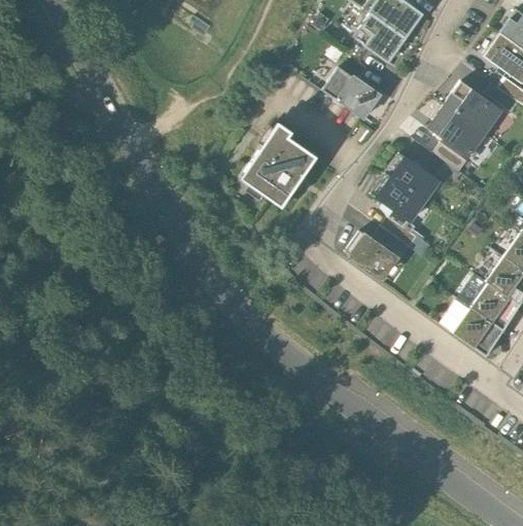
[(407,38),(424,13),(404,0),(369,0),(364,7),(372,13),(407,38)]
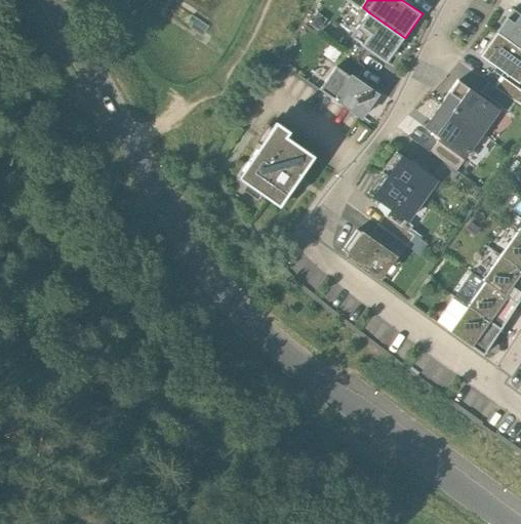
[(520,9),(517,7),(499,33),(520,47),(520,9)]
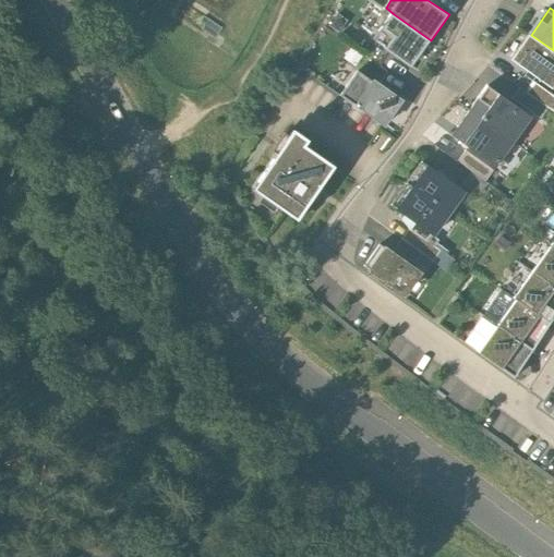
[(376,38),(413,64),(431,40),(394,14),(376,38)]
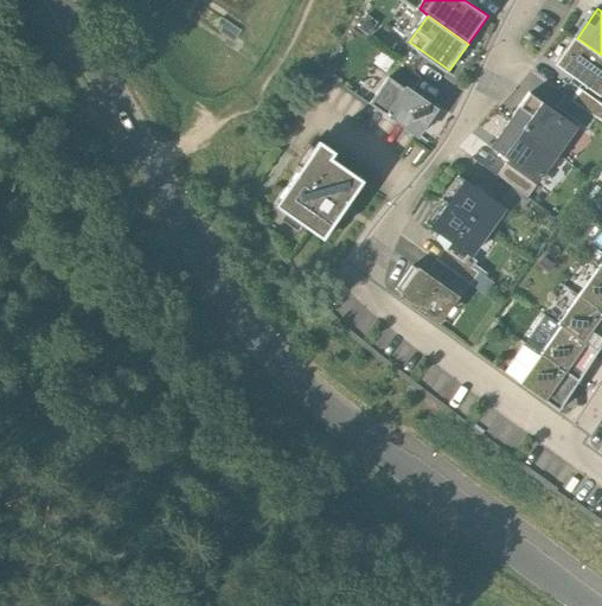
[(601,55),(577,38),(558,64),(601,95),(601,55)]
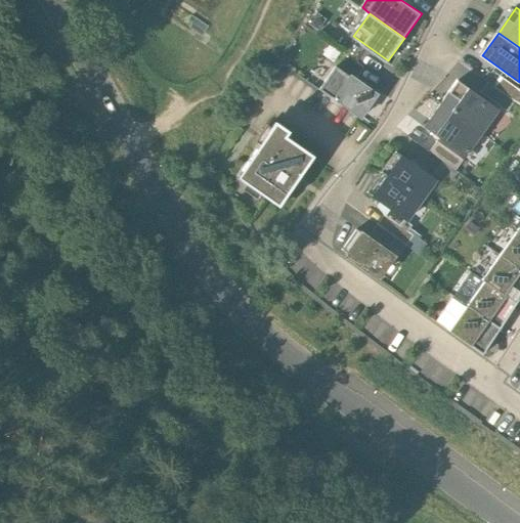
[(321,88),(361,117),(378,94),(338,67),(321,88)]
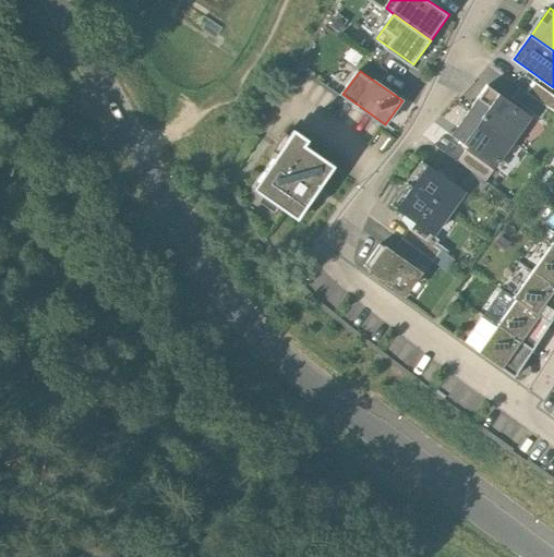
[(536,118),(491,86),(473,110),(517,142),(536,118)]
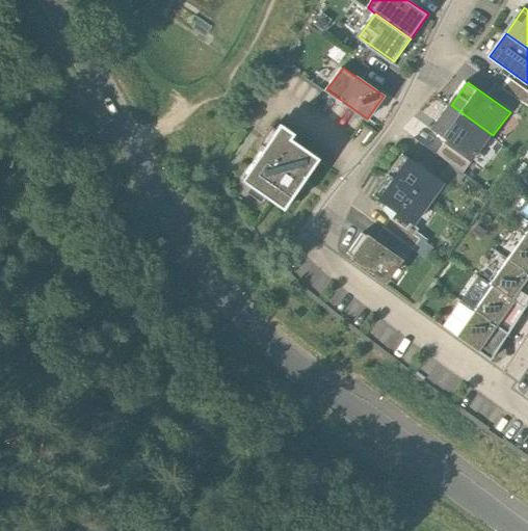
[(451,105),(433,129),(476,159),(493,135),(451,105)]
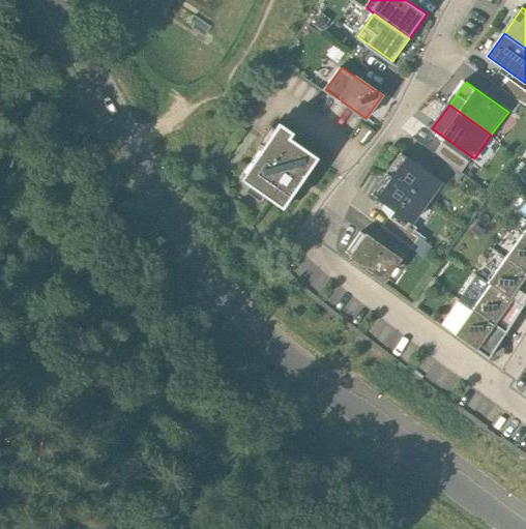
[(242,179),(284,208),(320,157),(292,138),(295,133),(281,123),(242,179)]
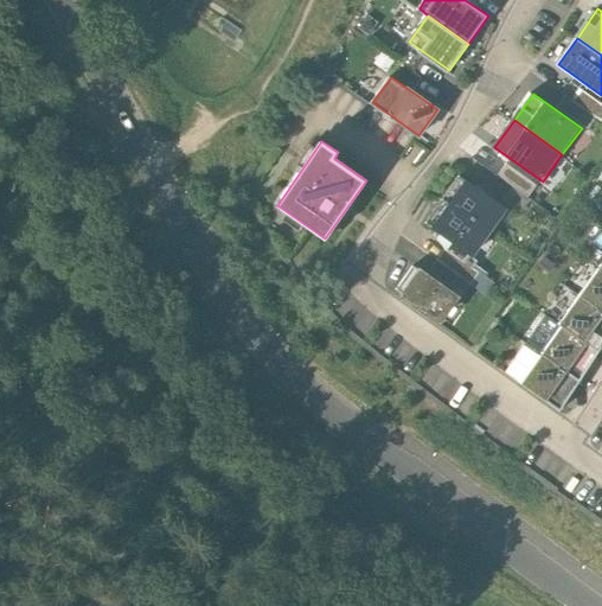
[(462,176),(446,199),(490,233),(507,208),(462,176)]
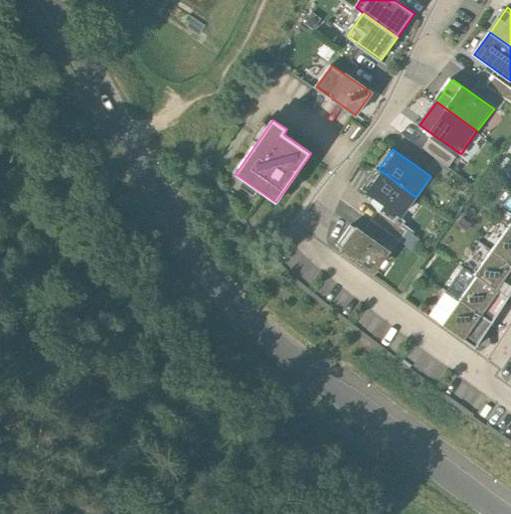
[(401,216),(415,197),(378,169),(363,189),(401,216)]
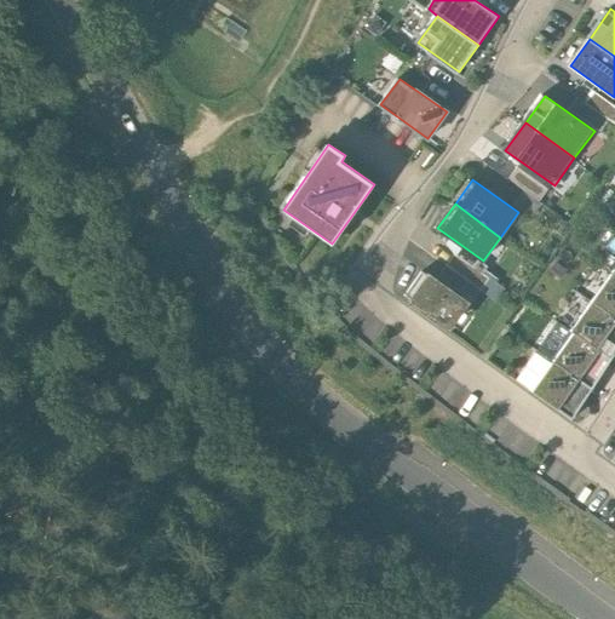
[(425,271),(408,296),(450,326),(469,302),(425,271)]
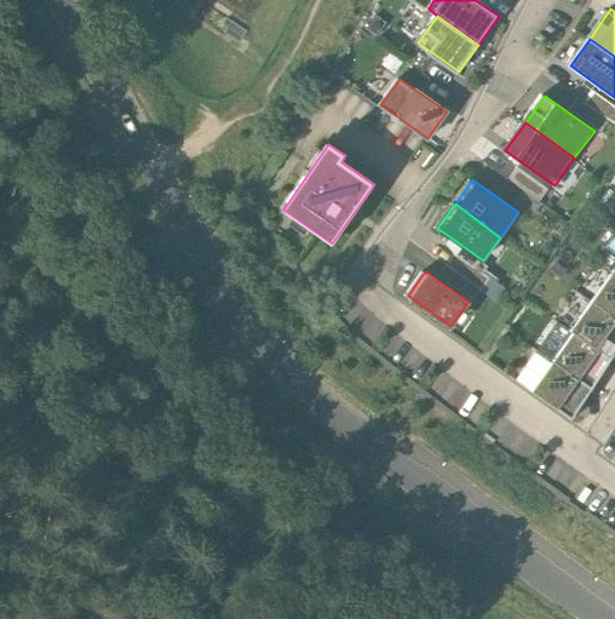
[(614,273),(595,301),(614,315),(614,273)]
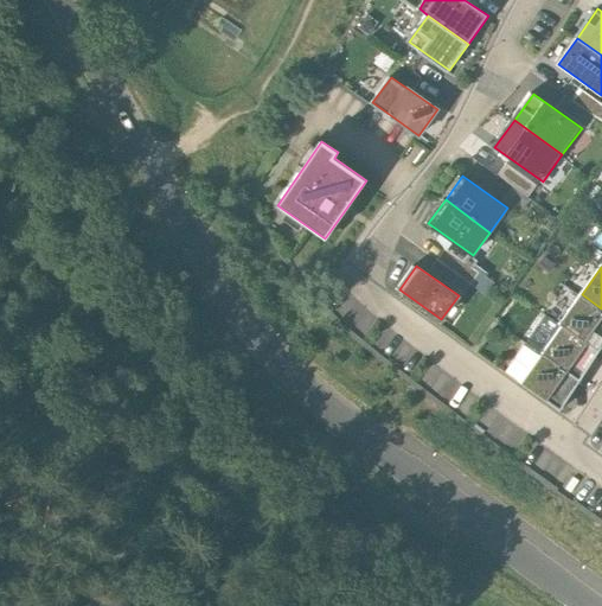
[(601,351),(601,308),(582,294),(561,324),(563,325),(601,351)]
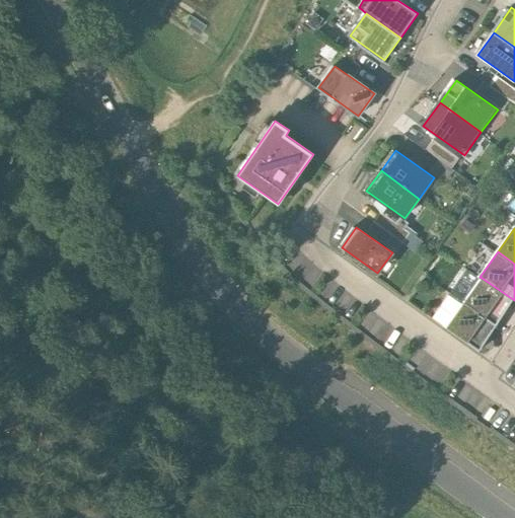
[(498,324),(514,300),(482,278),(464,302),(498,324)]
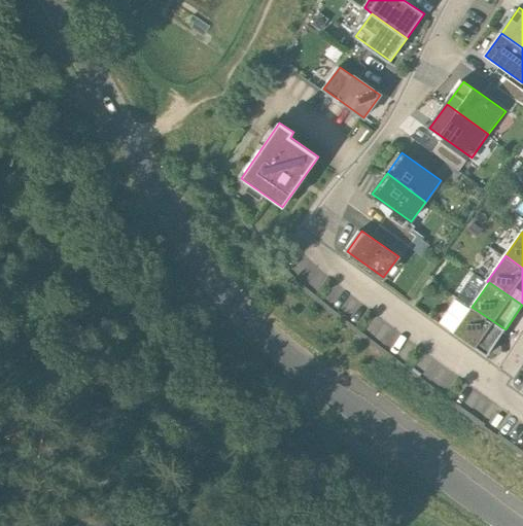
[(455,332),(489,355),(506,329),(472,307),(455,332)]
